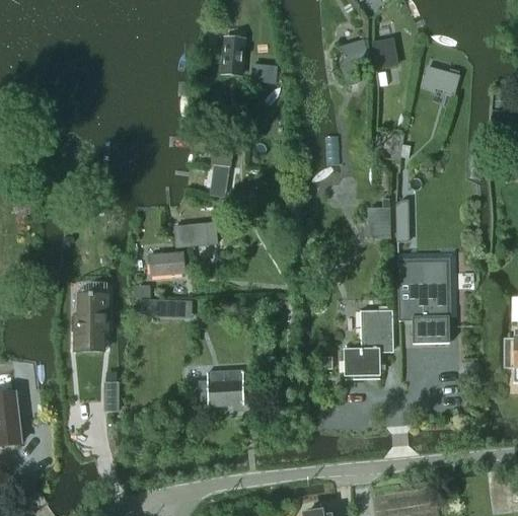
[(242,73),(246,35),(223,33),(220,71),(242,73)]
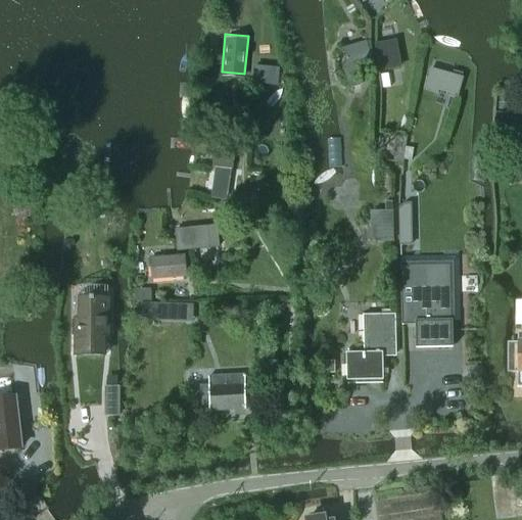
[(381,67),(400,63),(395,39),(376,42),(381,67)]
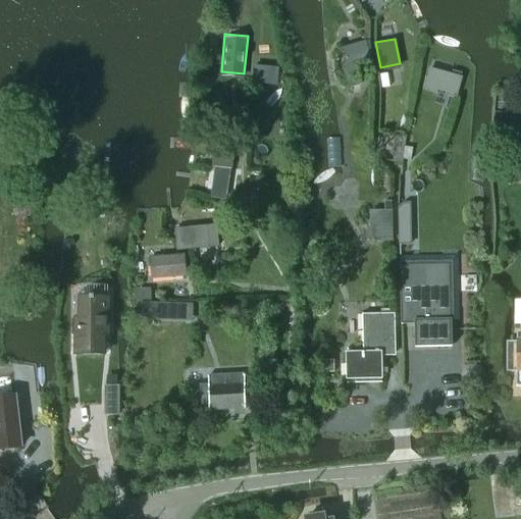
[(366,40),(344,47),(349,63),(343,65),(349,87),(364,83),(357,61),(371,57),(366,40)]
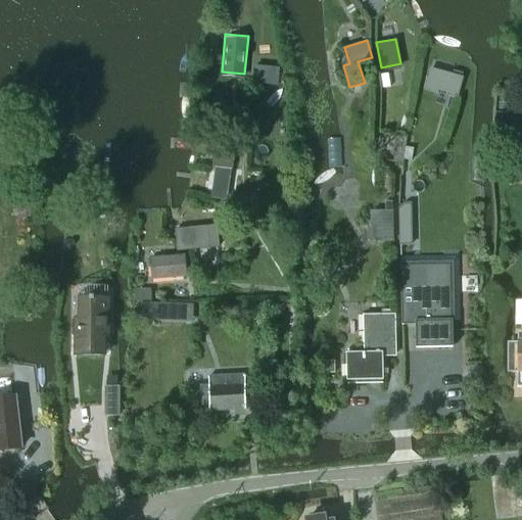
[(279,82),(280,66),(256,64),(254,80),(279,82)]
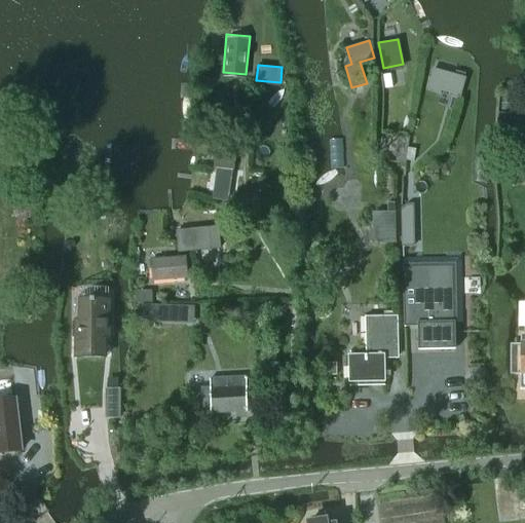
[(461,92),(466,76),(434,67),(427,86),(440,90),(441,86),(461,92)]
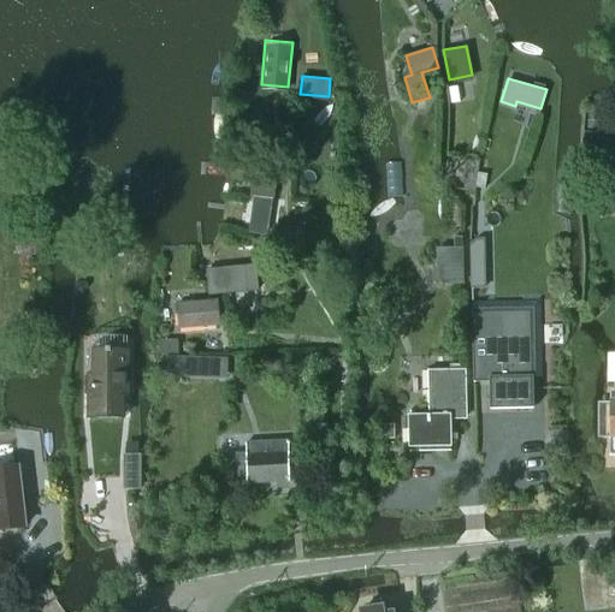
[(276,196),(278,171),(270,170),(271,164),(256,164),(253,195),(258,195),(276,196)]
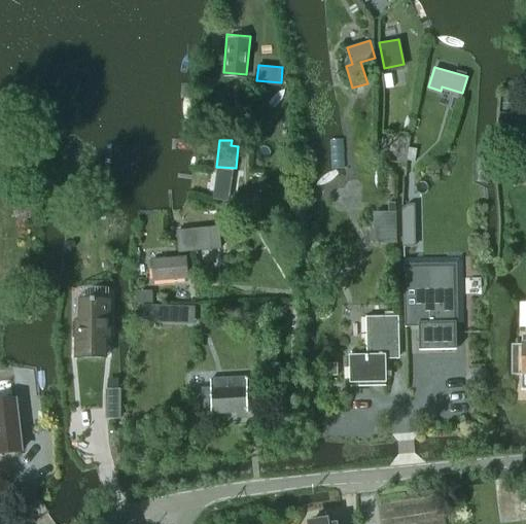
[(406,162),(408,148),(398,146),(396,161),(406,162)]
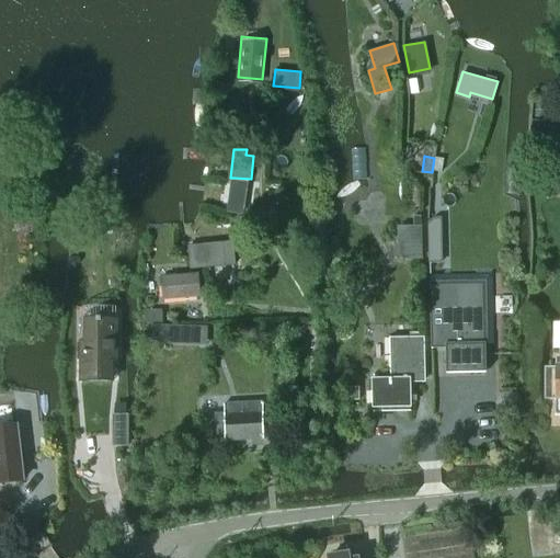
[(251,179),(235,178),(228,211),(246,214),(252,179),(251,179)]
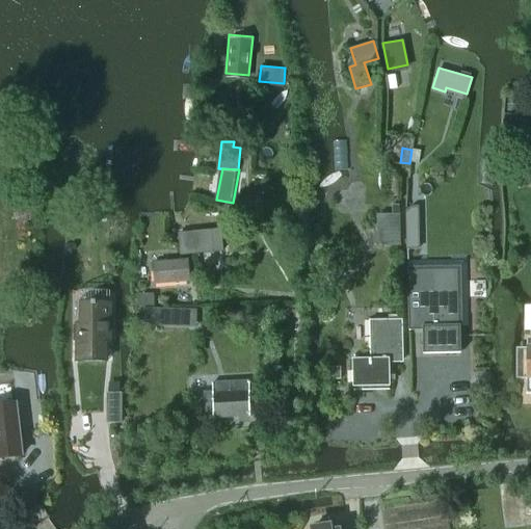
[(377,212),(378,244),(401,243),(400,203),(393,203),(393,212),(377,212)]
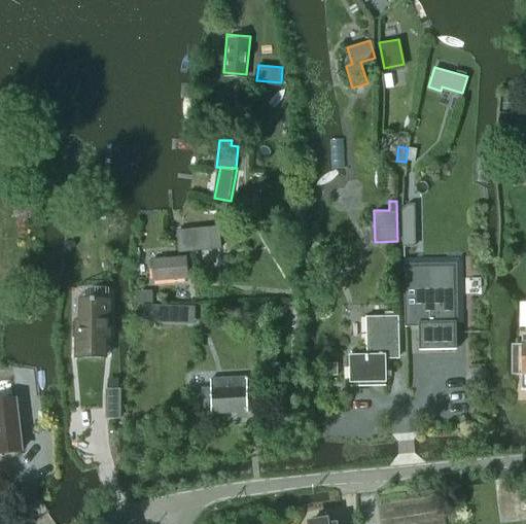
[(401,208),(402,244),(415,244),(414,203),(408,203),(401,208)]
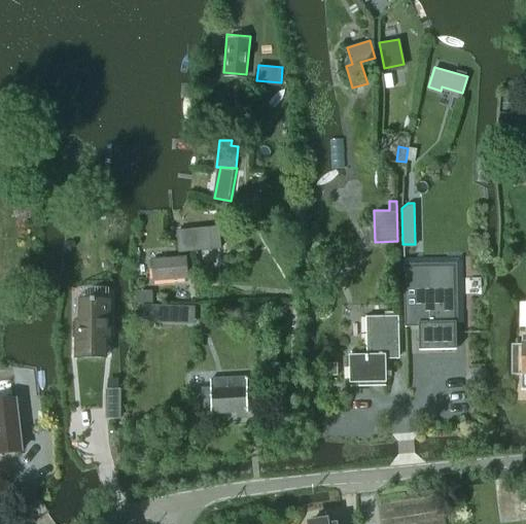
[(179,251),(222,247),(220,224),(177,229),(179,251)]
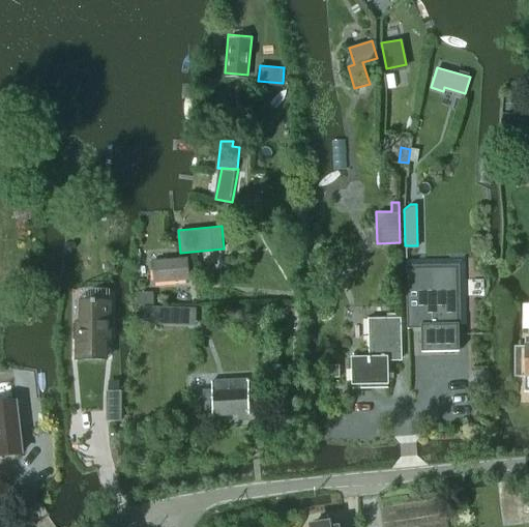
[(155,280),(187,277),(186,258),(154,260),(155,280)]
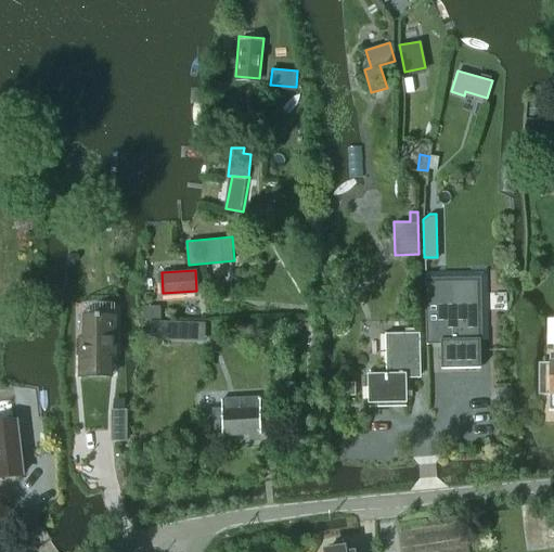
[(120,276),(117,272),(113,272),(110,276),(110,280),(113,283),(117,283),(120,280),(120,277),(120,276)]
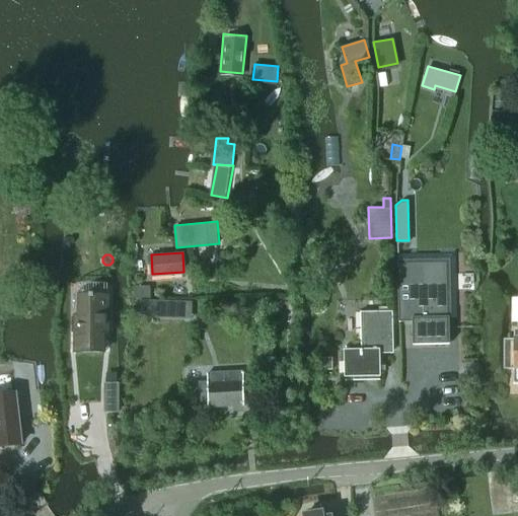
[(428,262),(398,262),(398,279),(400,317),(414,317),(414,341),(450,340),(449,317),(449,315),(450,315),(449,268),(428,269),(428,262)]
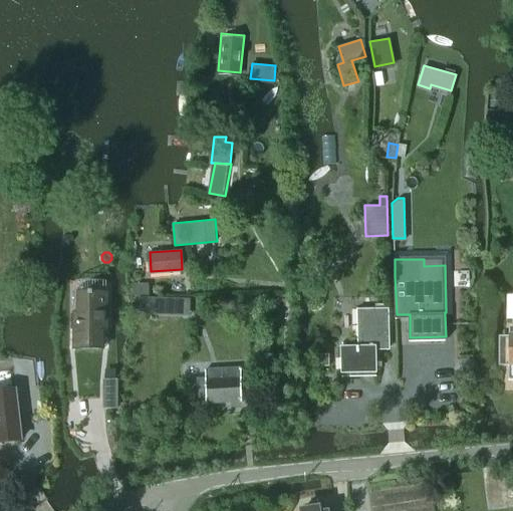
[(130,294),(131,294),(150,294),(150,281),(131,282),(130,282),(130,294)]
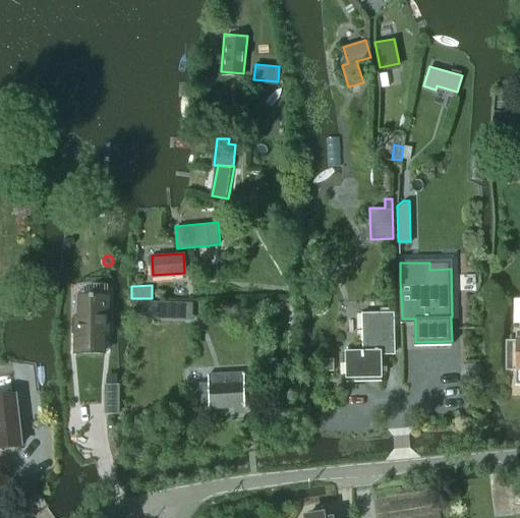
[(80,314),(76,314),(76,350),(104,350),(104,333),(109,333),(109,327),(109,296),(95,296),(95,293),(91,293),(91,296),(80,296),(80,314)]
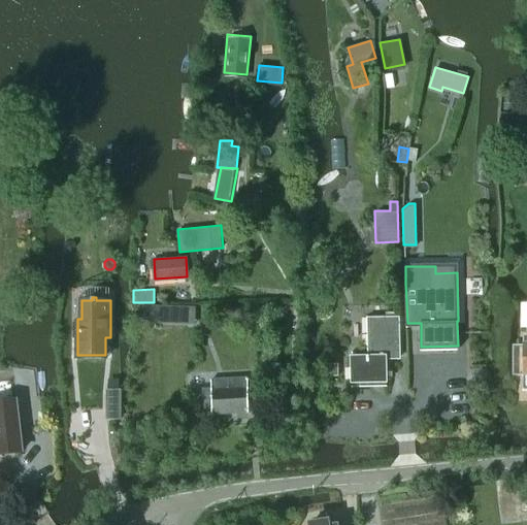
[(143,302),(143,321),(158,322),(159,309),(168,309),(168,303),(143,302)]
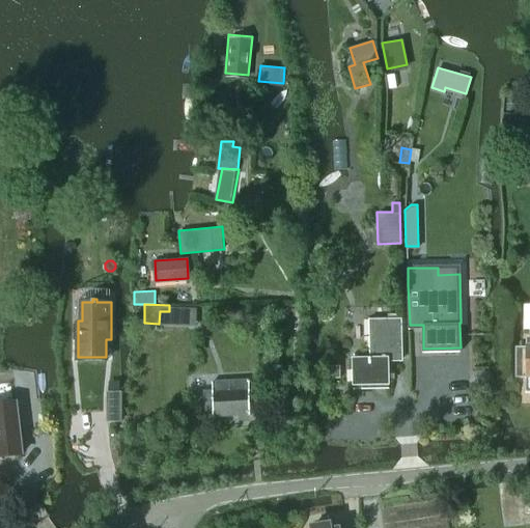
[(353,381),(390,380),(389,357),(403,356),(402,316),(369,317),(370,356),(353,356),(353,381)]
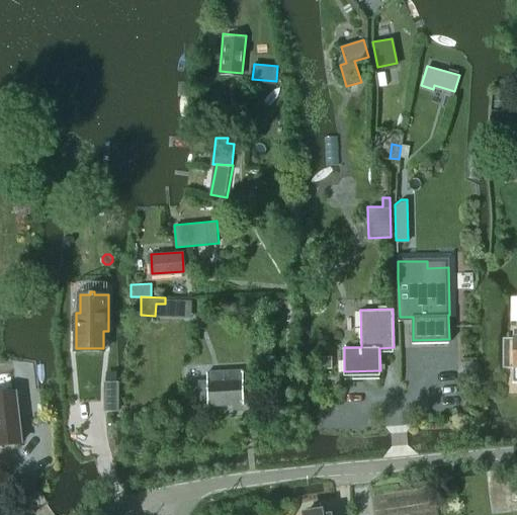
[(513,365),(513,380),(516,379),(516,326),(513,327),(513,337),(505,337),(505,365),(513,365)]
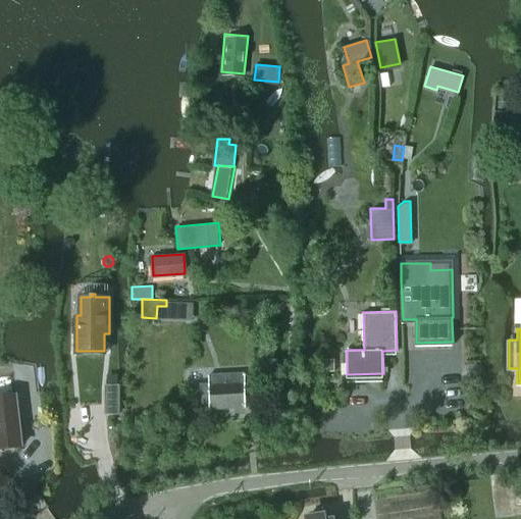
[(210,407),(246,406),(245,371),(209,373),(210,407)]
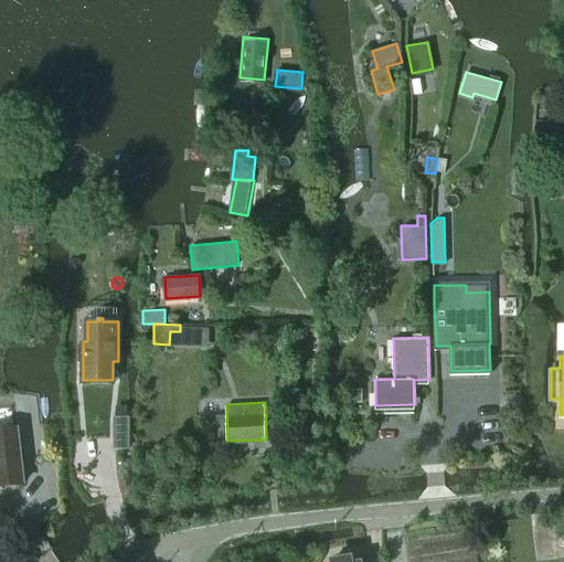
[(110,425),(110,447),(125,447),(125,425),(110,425)]
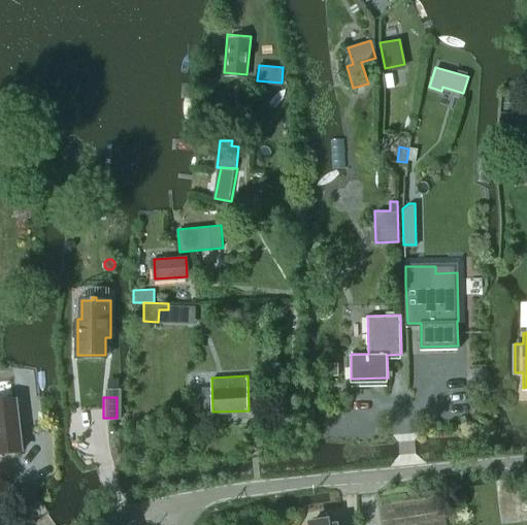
[(0,452),(22,450),(15,398),(0,399),(0,452)]
